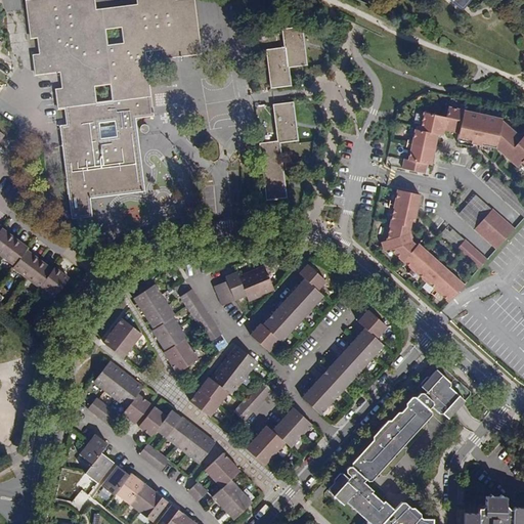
[(94,8),(92,0),(27,0),(32,36),(39,35),(42,60),(61,58),(64,87),(57,88),(59,110),(66,108),(70,144),(61,145),(67,182),(77,180),(79,191),(71,192),(74,217),(92,215),(89,191),(95,190),(94,181),(116,179),(117,184),(125,182),(126,189),(142,187),(134,116),(151,114),(149,96),(144,50),(173,46),(174,51),(200,48),(193,3),(174,5),(173,0),(138,0),(139,3),(94,8)]
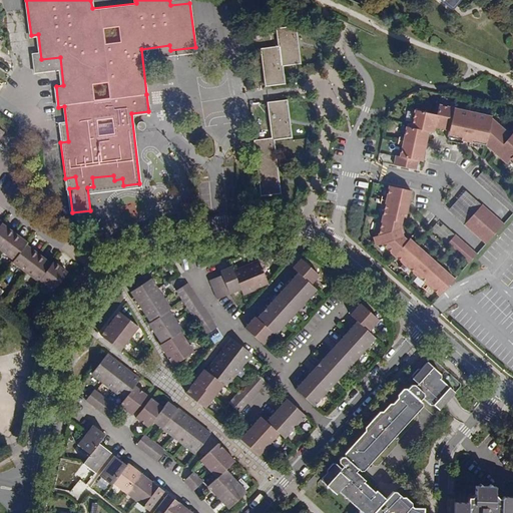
[(299,62),(296,27),(280,28),(281,46),(263,48),(266,83),(284,81),(283,63),(299,62)]
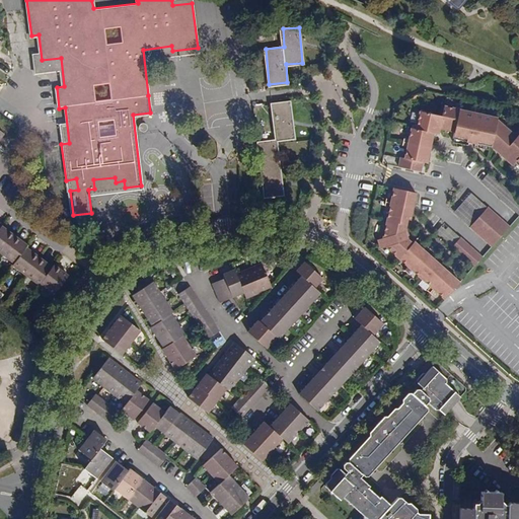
[(292,137),(289,101),(272,103),(275,138),(256,140),(262,198),(285,196),(279,139),(292,137)]
